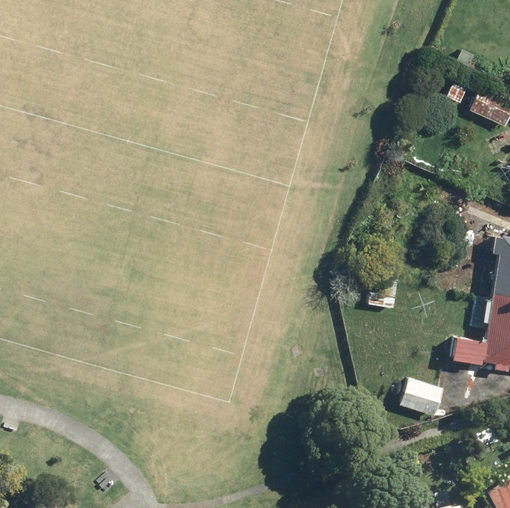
[(473,111),(508,127),(509,124),(509,108),(480,95),(473,111)]
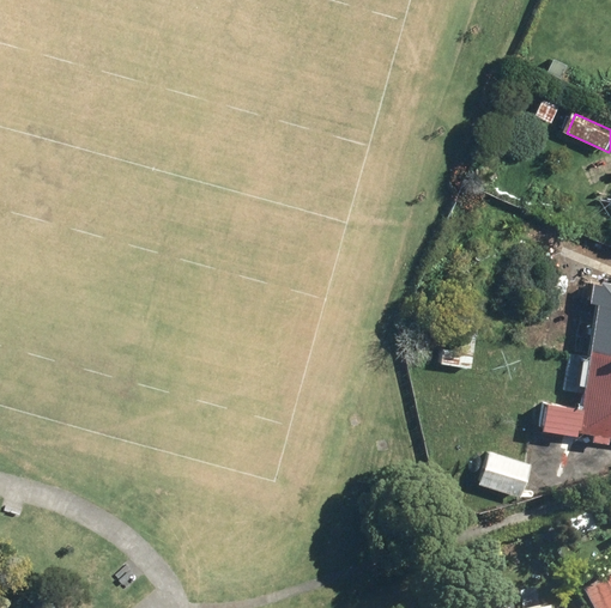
[(575,431),(610,437),(610,283),(599,280),(575,431)]
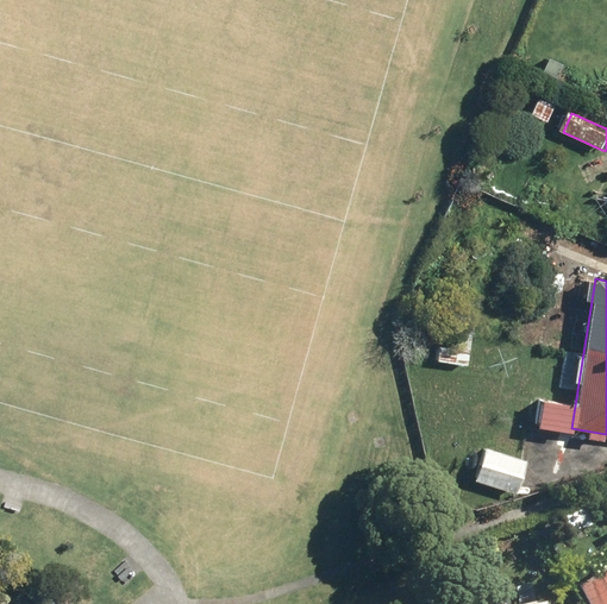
[(443,363),(467,367),(473,337),(449,331),(443,363)]
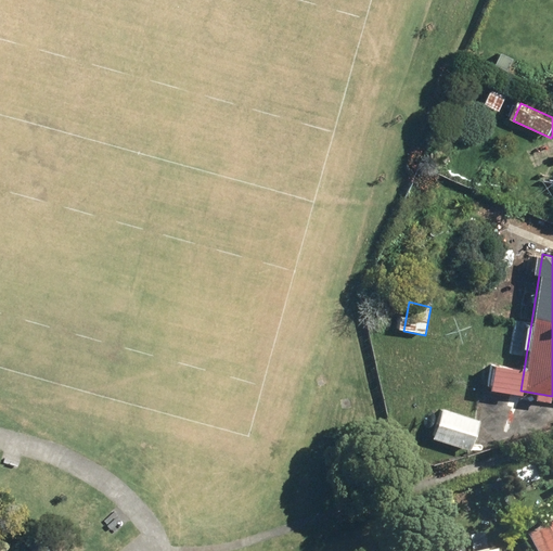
[(481,422),(444,409),(433,441),(472,453),(481,422)]
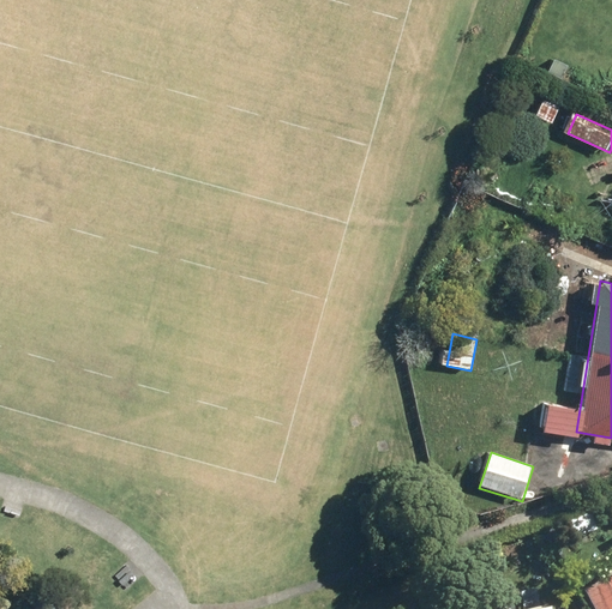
[(611,568),(576,590),(587,608),(611,608),(611,568)]
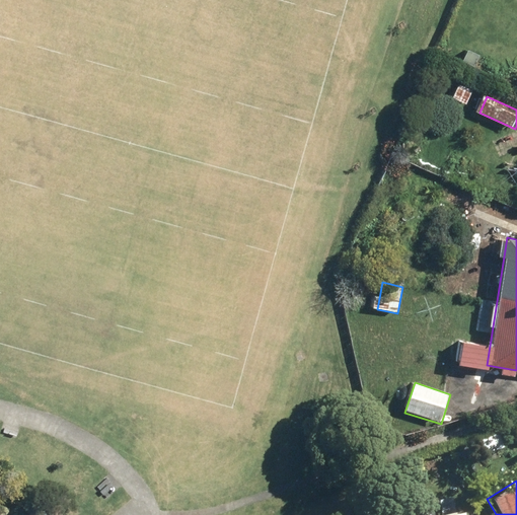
All buildings are outlined.
